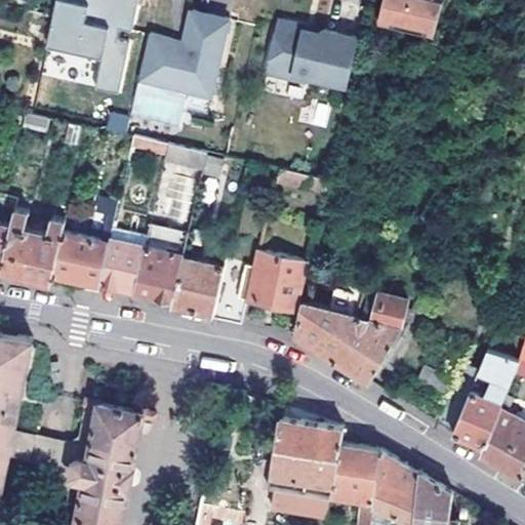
[(132,34),(138,0),(54,0),(45,49),(99,59),(93,88),(121,93),(132,34)]
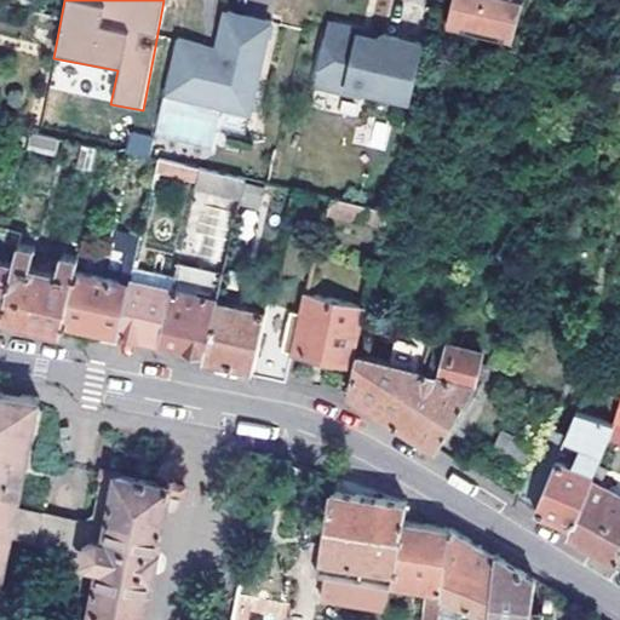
[(529,3),(520,0),(460,0),(452,32),(516,50),(529,3)]
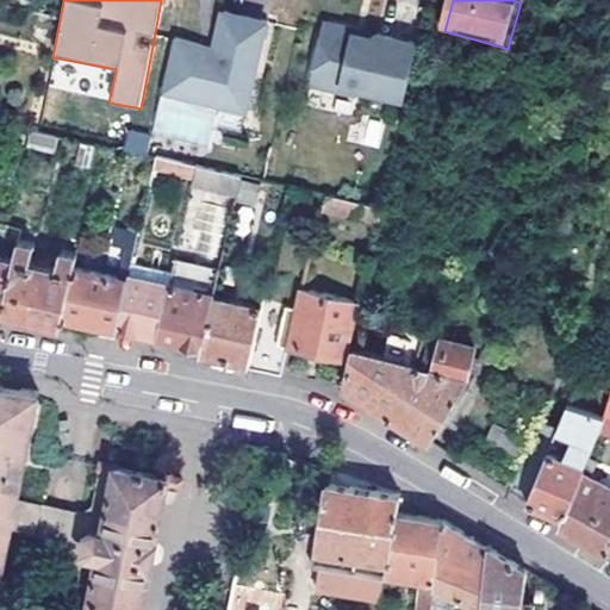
[(199,44),(173,37),(161,91),(216,104),(246,110),(266,22),(221,11),(212,47),(211,51),(205,50),(198,49),(199,44)]
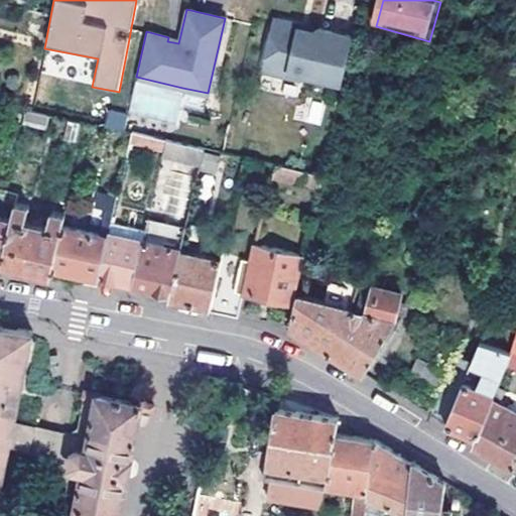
[(296,23),(279,19),(273,23),(265,60),(269,67),(289,71),(293,77),(301,79),(306,75),(343,83),(353,35),(318,28),(314,31),(303,28),(298,27),(296,23)]
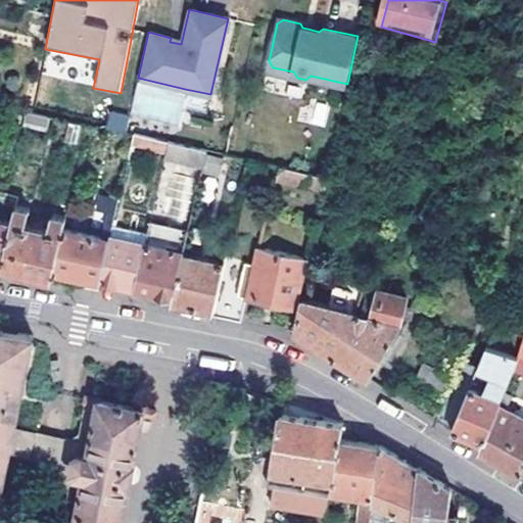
[(273,67),(269,61),(267,72),(297,78),(293,72),(273,67)]
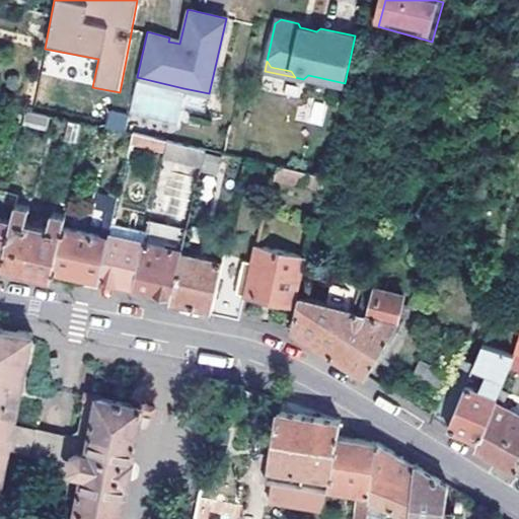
[(209,93),(183,88),(178,105),(205,112),(209,93)]
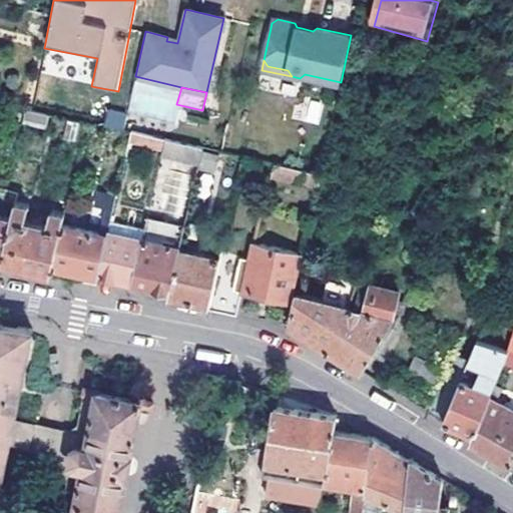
[(323,104),(299,100),(296,119),(319,123),(323,104)]
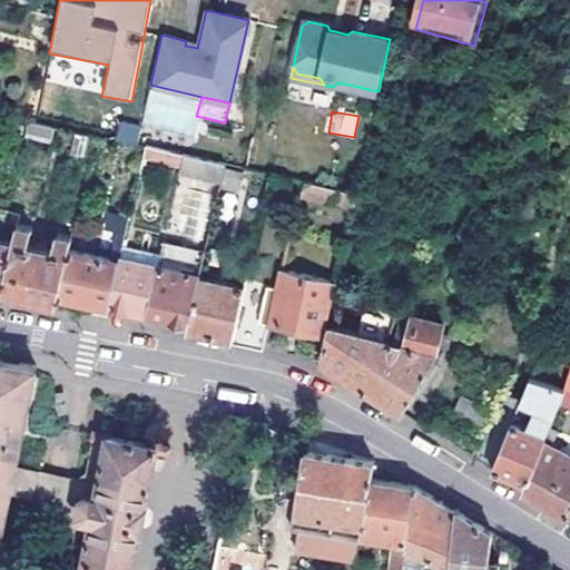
[(116,144),(137,144),(138,123),(117,123),(116,144)]
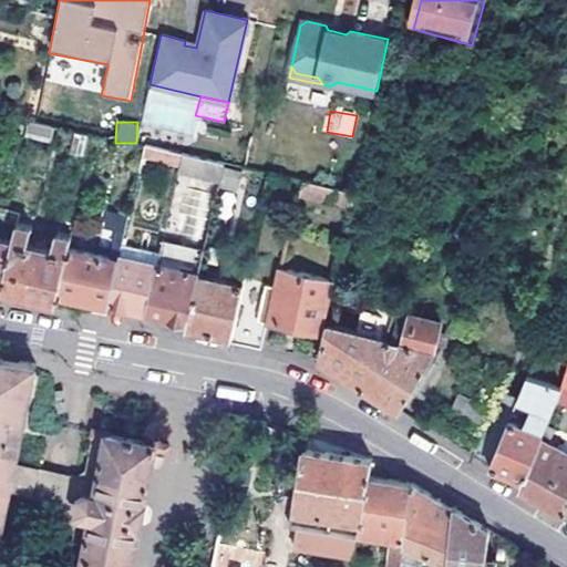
[(26,136),(49,142),(52,129),(29,123),(26,136)]
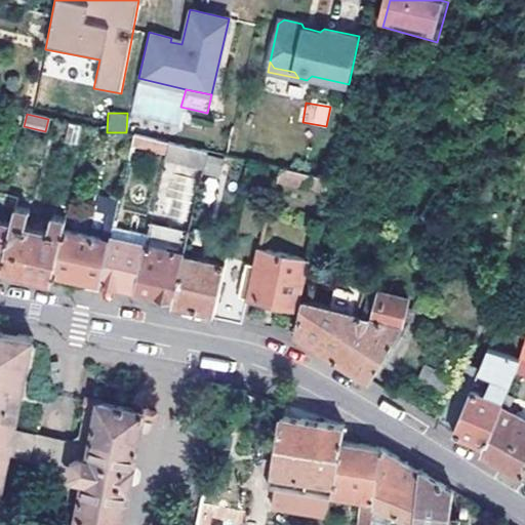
[(133,132),(131,143),(165,151),(168,139),(133,132)]
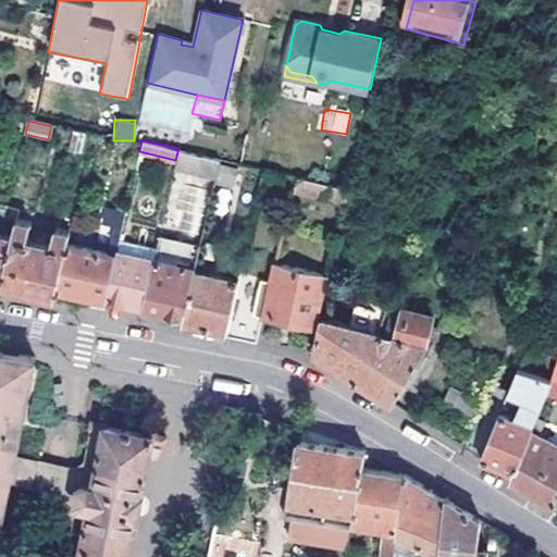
[(214,178),(219,159),(178,148),(175,160),(174,169),(214,178)]
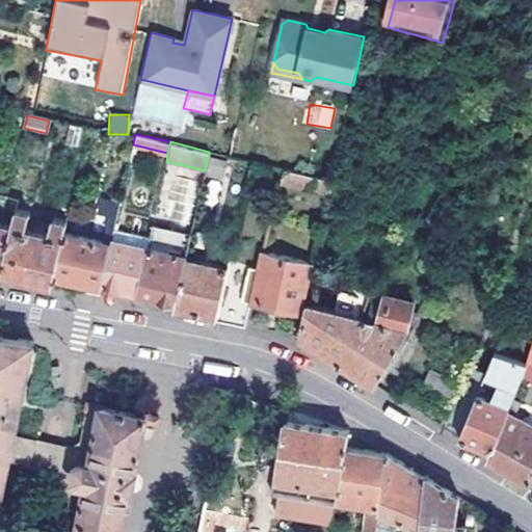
[(334,180),(287,169),(285,182),(330,192),(334,180)]
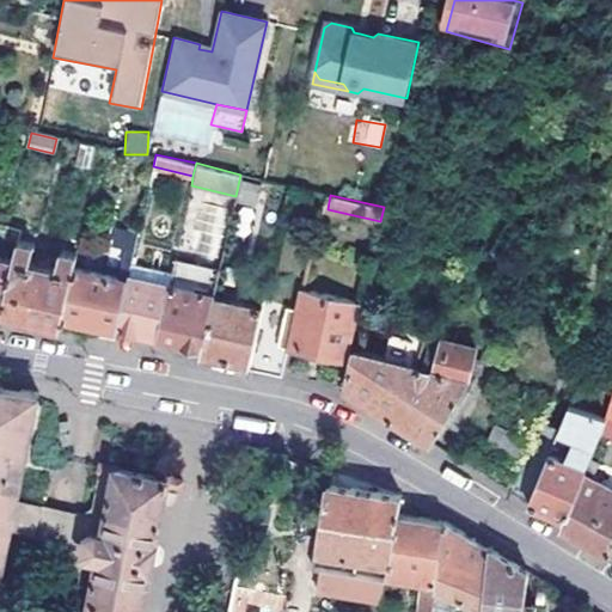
[(130,274),(140,227),(129,225),(118,274),(74,263),(62,316),(93,322),(118,325),(130,274)]
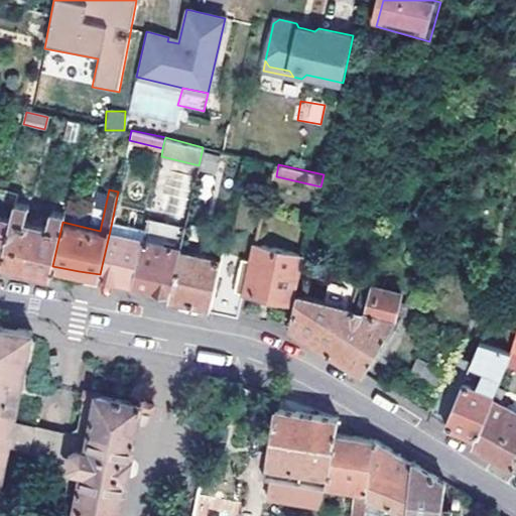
[(31,203),(17,200),(14,213),(3,262),(26,267),(51,272),(52,266),(62,222),(66,210),(52,207),(49,223),(27,218),(31,203)]
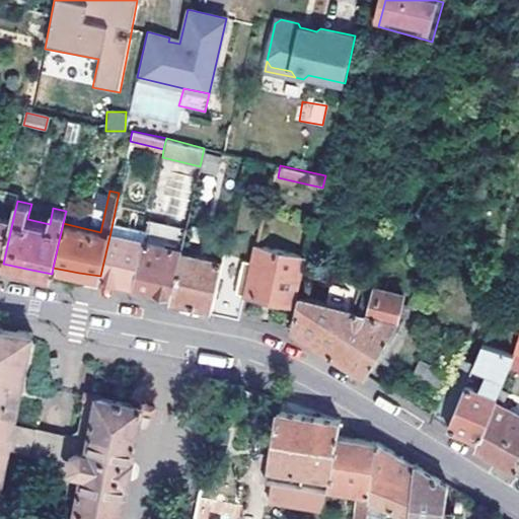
[(14,214),(0,211),(0,262),(3,264),(14,214)]
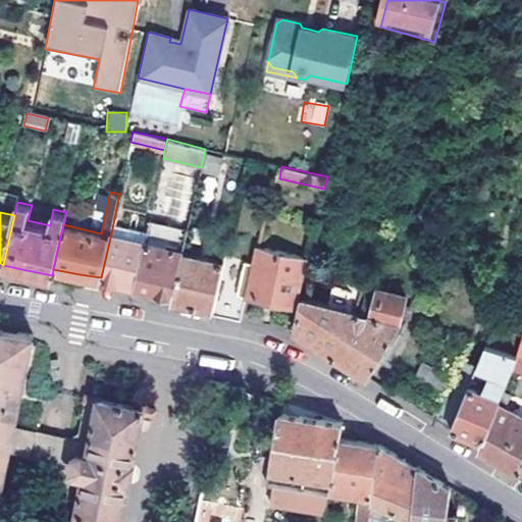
[(149,222),(147,233),(178,241),(180,229),(149,222)]
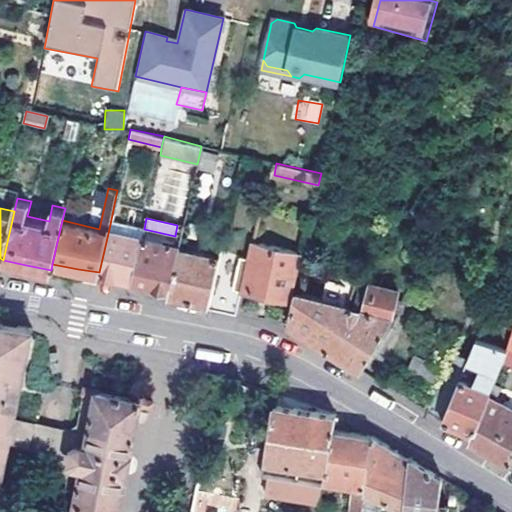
[(109,229),(99,272),(119,277),(133,279),(142,236),(109,229)]
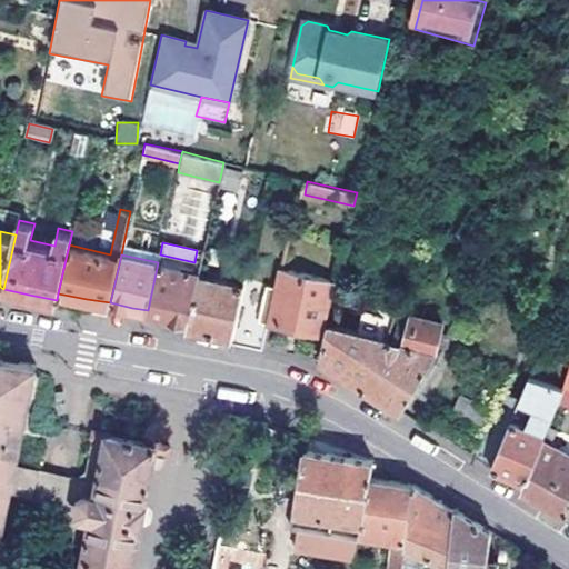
[(199,271),(158,262),(148,310),(189,319),(199,273),(199,271)]
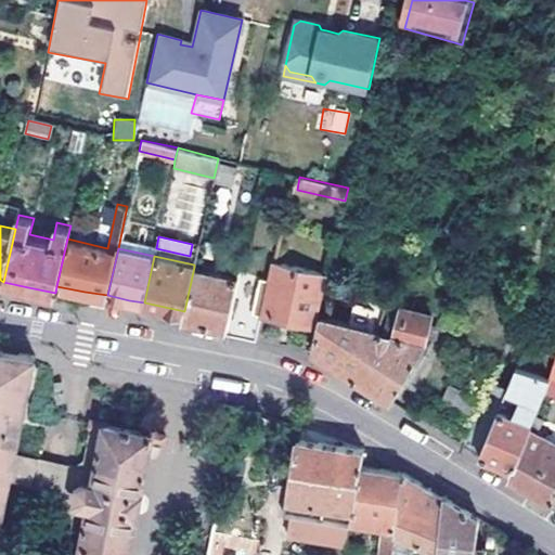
[(261,281),(239,276),(228,327),(227,334),(257,340),(262,314),(315,325),(327,271),(314,268),(274,259),(270,276),(262,275),(261,281)]
